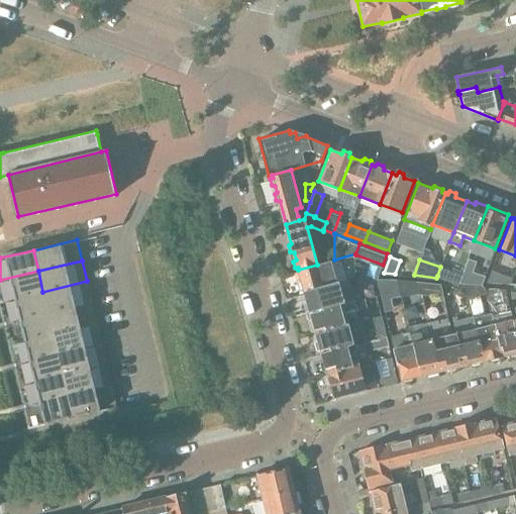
[(317,265),(298,270),(301,281),(299,283),(300,289),(304,290),(304,291),(336,283),(330,261),(317,265)]
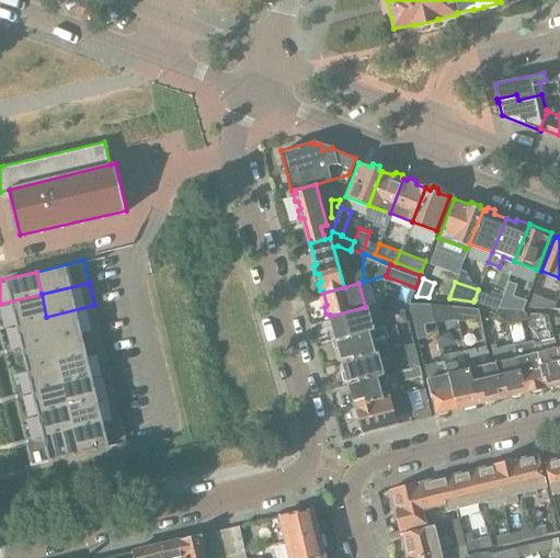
[(479,287),(478,289),(475,299),(496,307),(501,295),(479,287)]
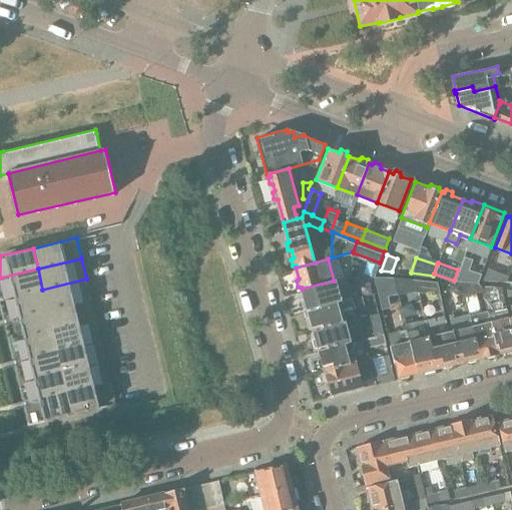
[(459,266),(458,270),(454,281),(456,281),(456,280),(460,281),(470,282),(477,282),(481,274),(459,266)]
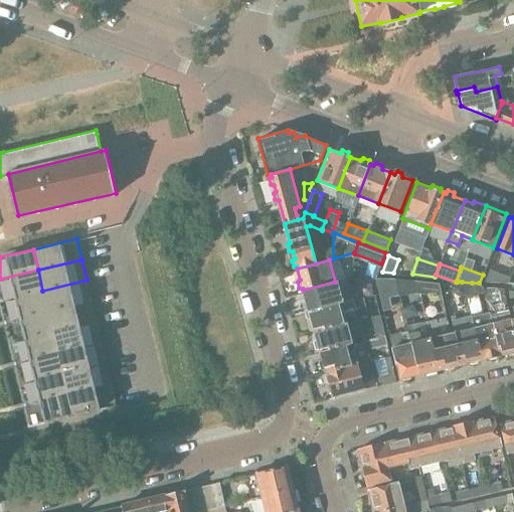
[(510,282),(511,278),(513,273),(513,271),(504,267),(502,274),(499,281),(510,282)]
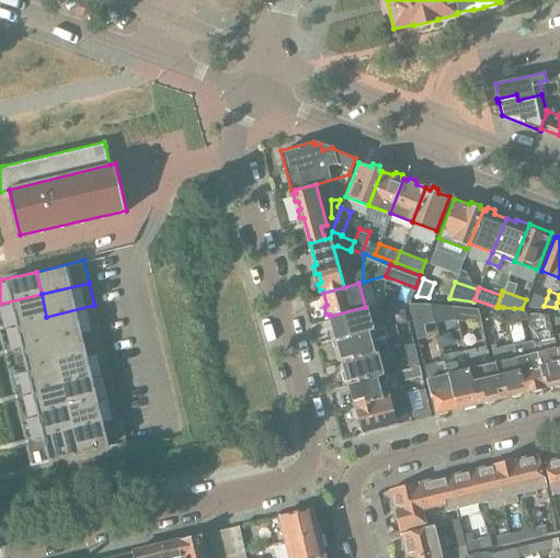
[(528,306),(544,306),(547,298),(534,293),(528,306)]
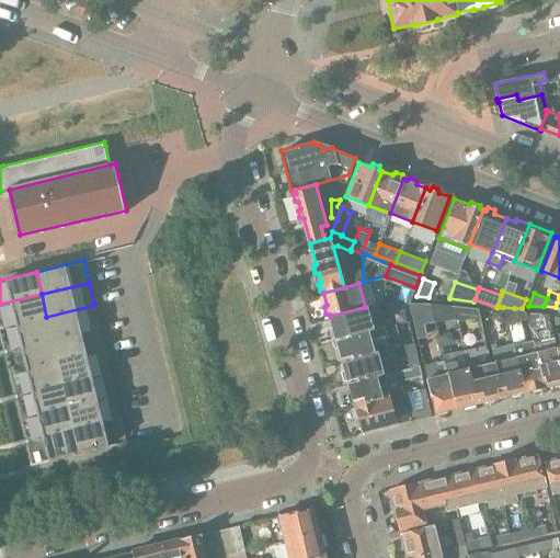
[(0,327),(46,317),(42,294),(0,304),(0,327)]
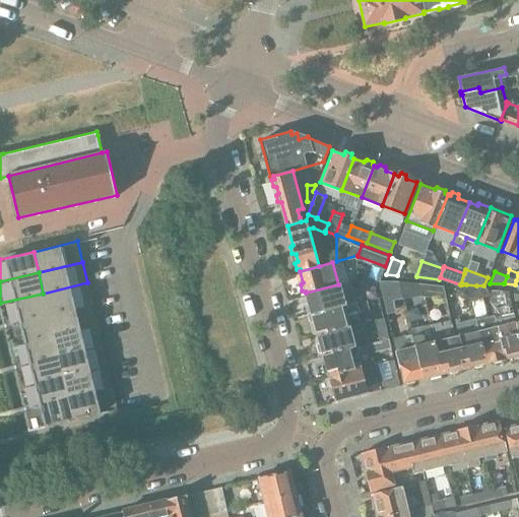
[(394,299),(403,297),(400,279),(380,279),(387,312),(396,310),(394,299)]
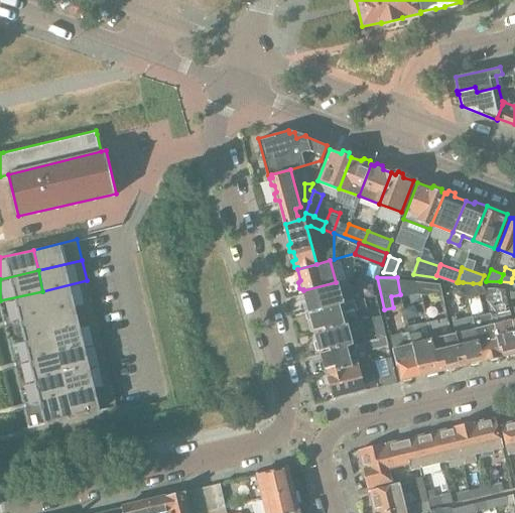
[(417,279),(397,277),(400,294),(401,294),(416,292),(420,292),(417,279)]
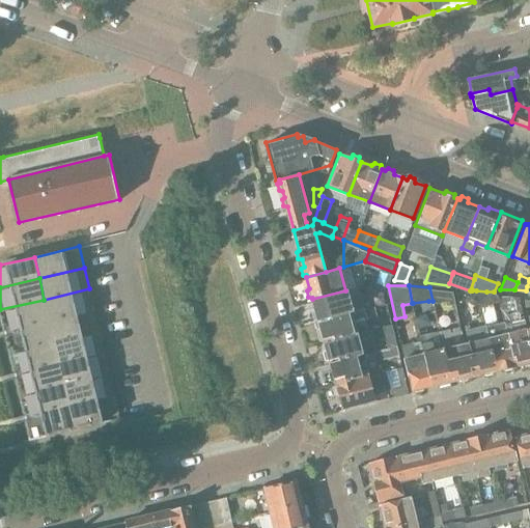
[(317,317),(318,320),(364,307),(359,287),(345,290),(312,299),(315,308),(312,308),(315,318),(317,317)]
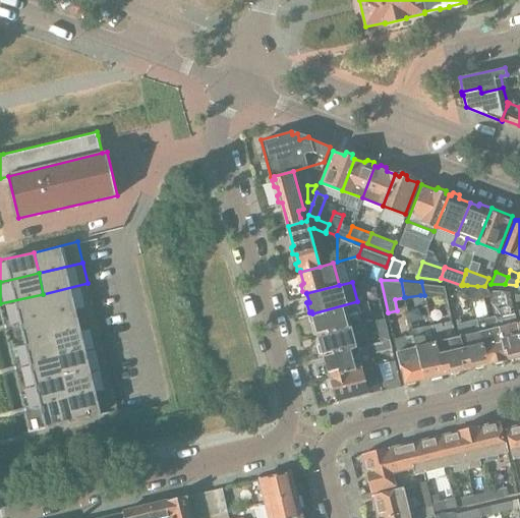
[(421,282),(424,295),(447,298),(444,285),(421,282)]
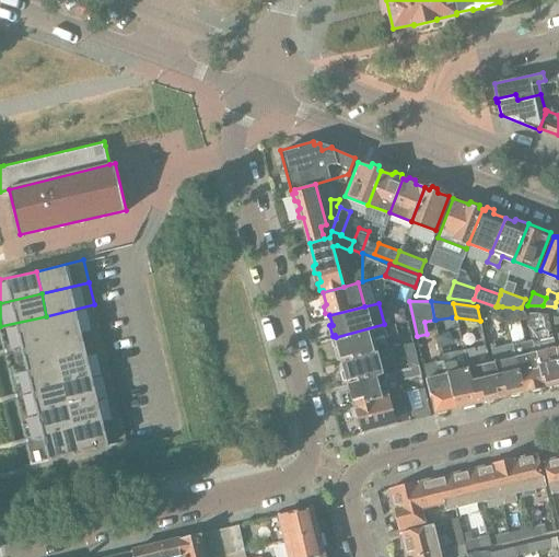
[(100,327),(94,304),(46,316),(51,338),(100,327)]
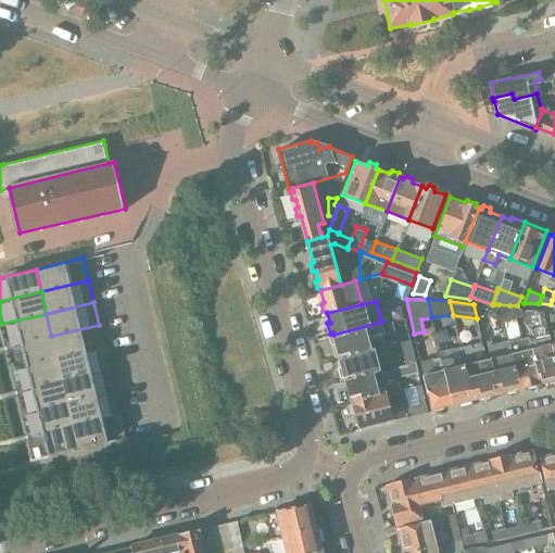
[(509,341),(518,387),(527,385),(530,386),(538,385),(539,381),(529,335),(517,338),(516,336),(515,337),(513,328),(518,327),(516,318),(513,318),(509,305),(499,304),(500,305),(502,316),(509,341)]
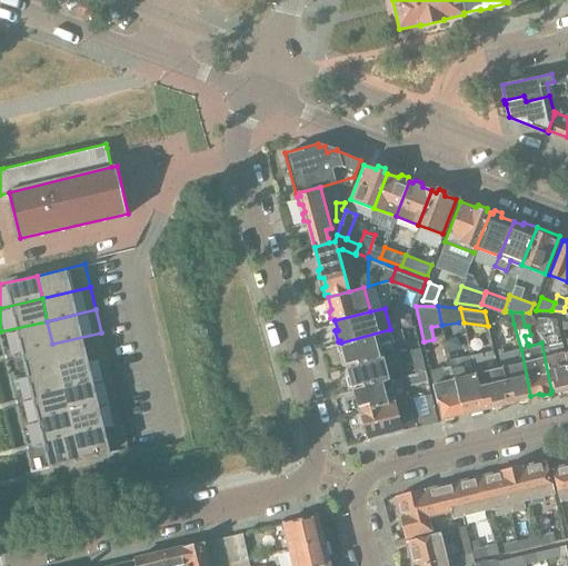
[(501,321),(505,325),(506,326),(514,324),(511,313),(500,315),(501,321)]
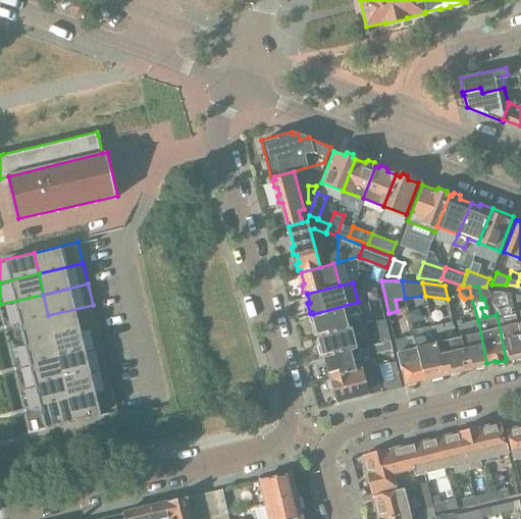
[(506,292),(492,292),(492,305),(506,305),(506,292)]
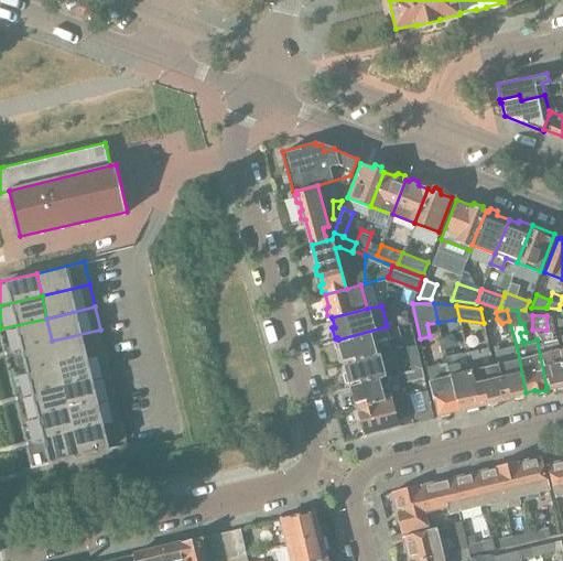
[(0,328),(0,334),(4,353),(52,341),(46,319),(0,328)]
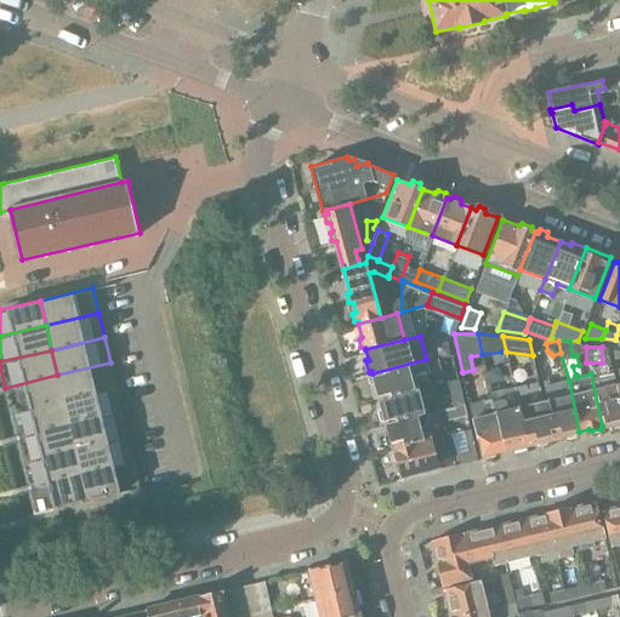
[(379,395),(380,399),(417,388),(414,373),(442,366),(438,355),(426,359),(373,373),(375,384),(373,386),(375,396),(379,395)]
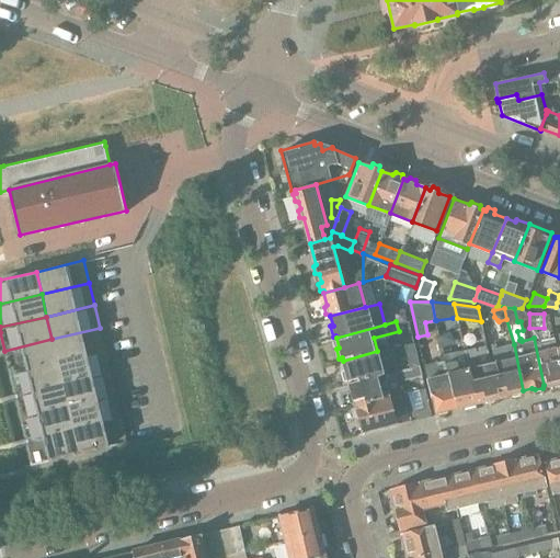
[(57,362),(105,351),(100,328),(52,339),(57,362)]
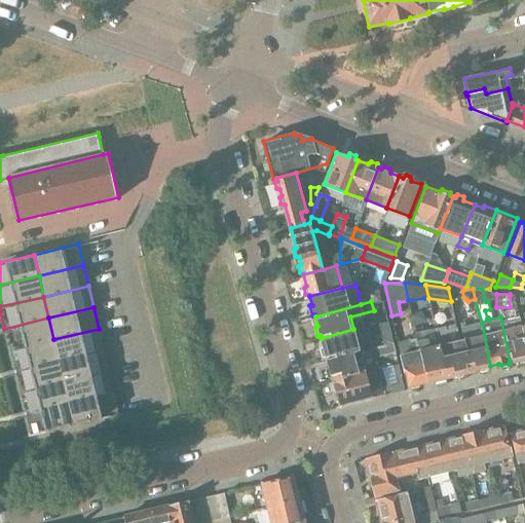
[(500,316),(510,361),(517,360),(520,361),(524,359),(524,335),(522,324),(513,326),(510,311),(499,314),(500,316)]
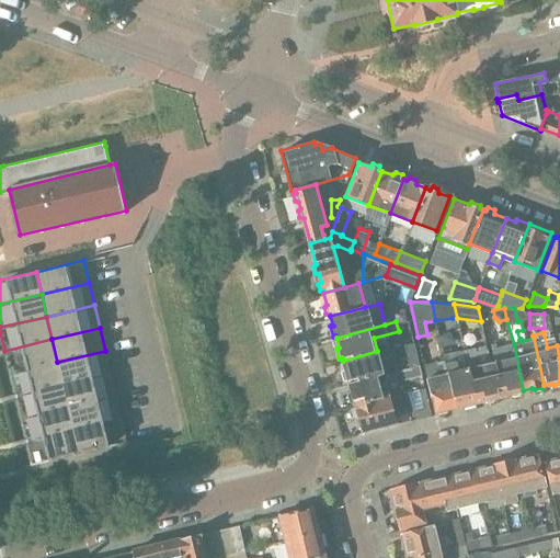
[(57,362),(52,339),(4,351),(10,373),(57,362)]
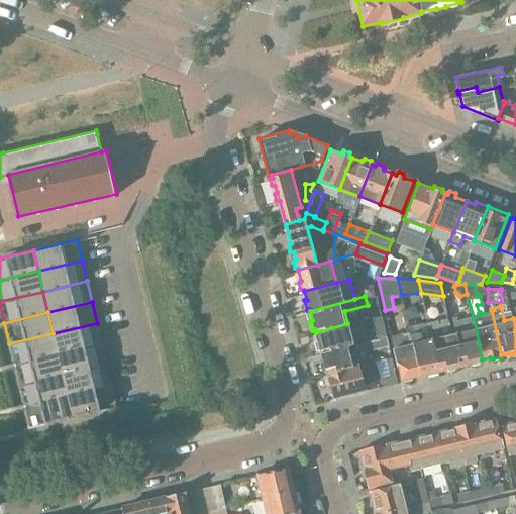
[(381,314),(372,316),(377,336),(386,334),(381,314)]
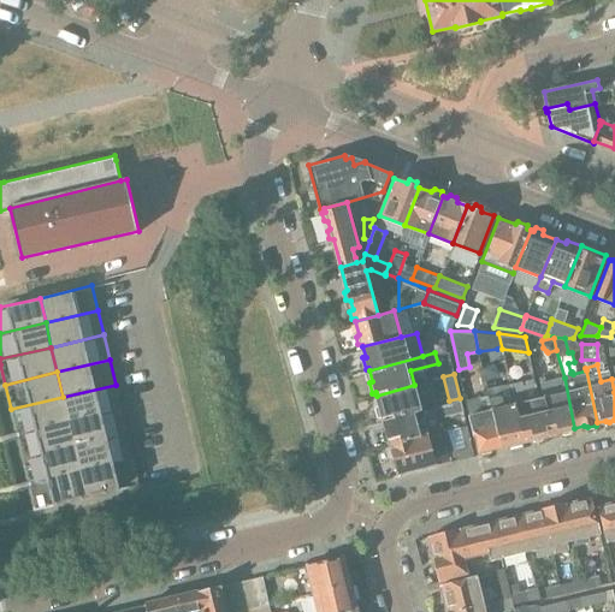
[(540,384),(553,433),(562,431),(565,433),(572,432),(574,428),(565,378),(540,384)]
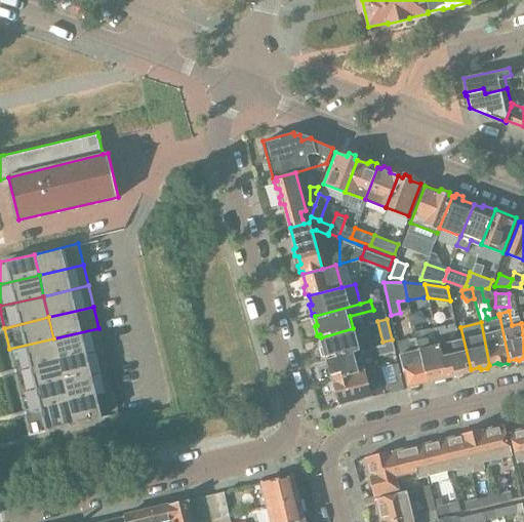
[(326,356),(326,357),(359,349),(356,337),(369,333),(366,324),(353,328),(321,337),(323,346),(321,348),(322,354),(326,356)]
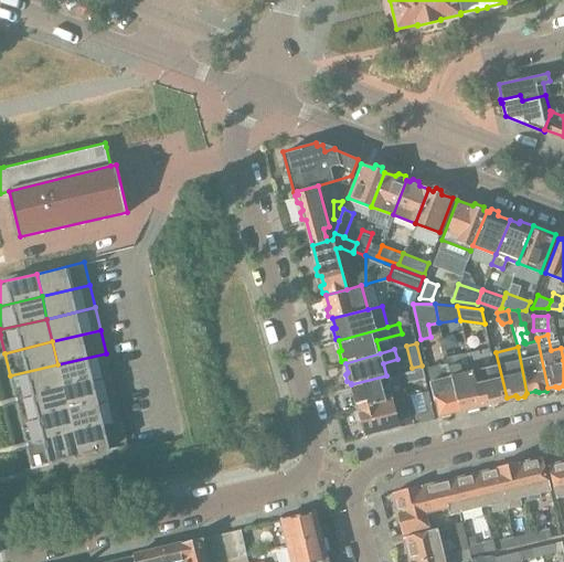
[(500,400),(502,399),(495,364),(483,367),(479,349),(469,351),(472,369),(481,404),(489,402),(489,404),(500,401),(500,400)]
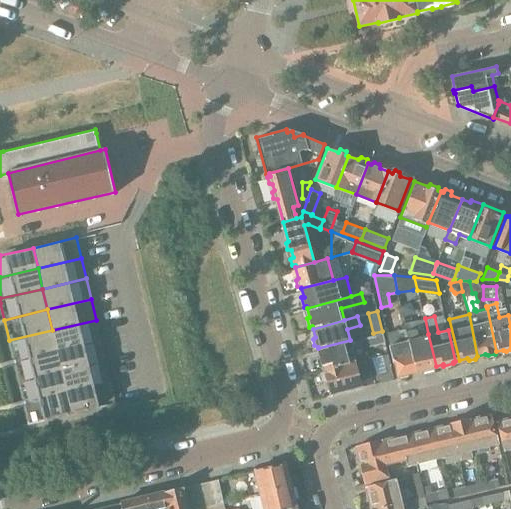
[(405,322),(406,326),(416,371),(424,369),(424,371),(434,368),(434,366),(436,366),(428,334),(418,336),(415,319),(405,322)]
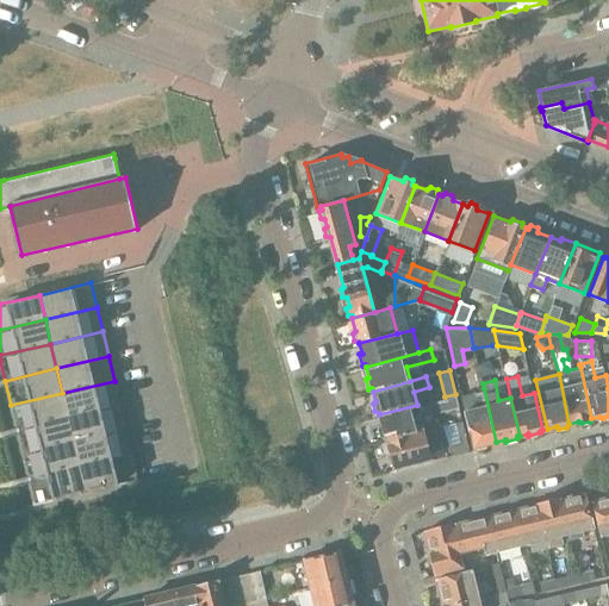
[(120,405),(115,381),(62,393),(68,418),(120,405)]
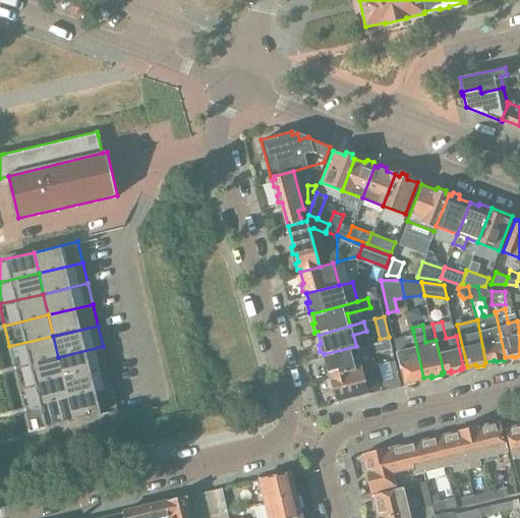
[(396,348),(404,382),(407,381),(409,383),(415,382),(417,379),(423,378),(413,332),(393,337),(396,348)]
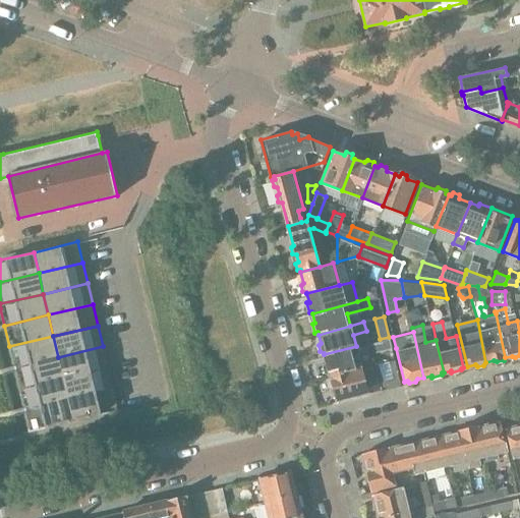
[(9,346),(13,365),(14,367),(58,357),(53,336),(9,346)]
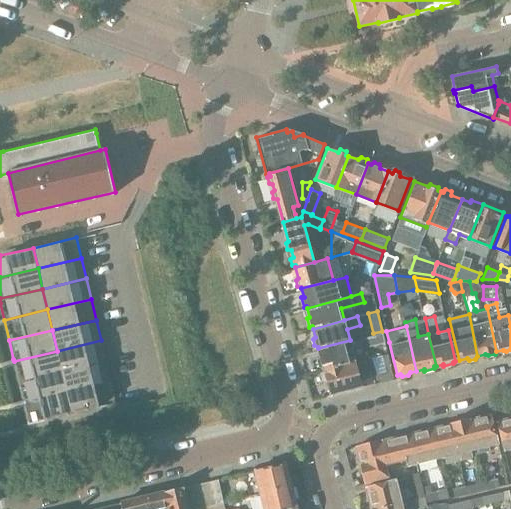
[(323,366),(324,368),(355,359),(352,349),(384,340),(382,331),(373,333),(350,340),(318,348),(320,357),(318,359),(320,365),(323,366)]
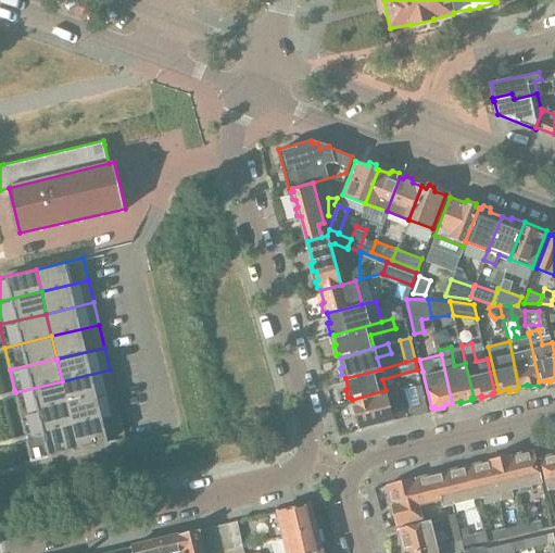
[(67,403),(115,392),(110,369),(62,381),(67,403)]
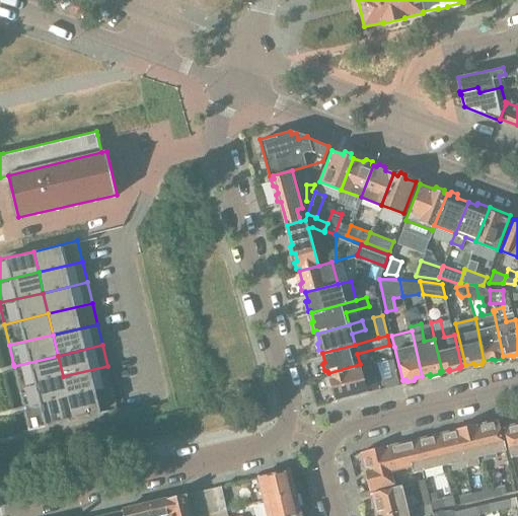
[(63,376),(58,356),(14,366),(19,387),(63,376)]
